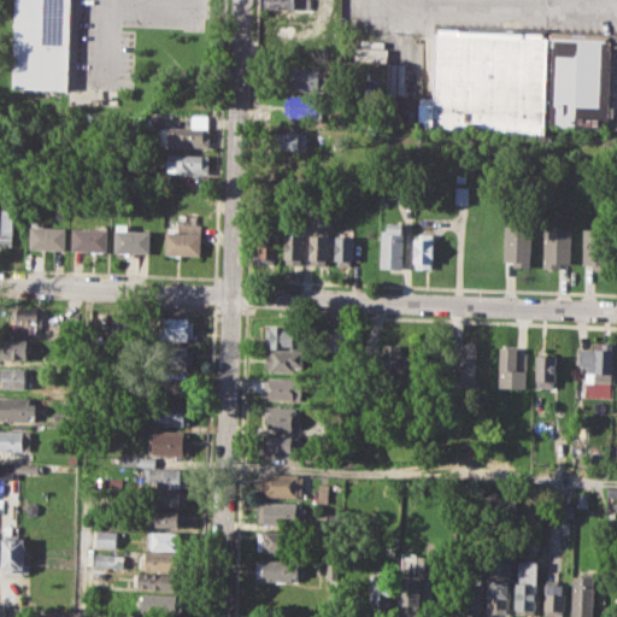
[(13,0),(70,0),(68,89),(12,88),(13,0)]
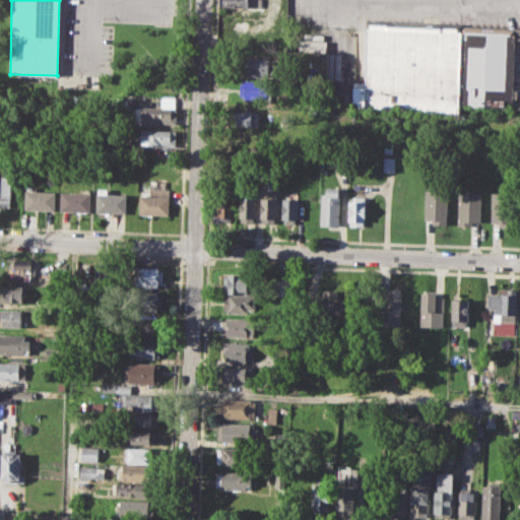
[(367,21),(461,24),(461,29),(516,31),(514,109),(458,107),(458,115),(352,111),(353,87),(365,88),(367,21)]
